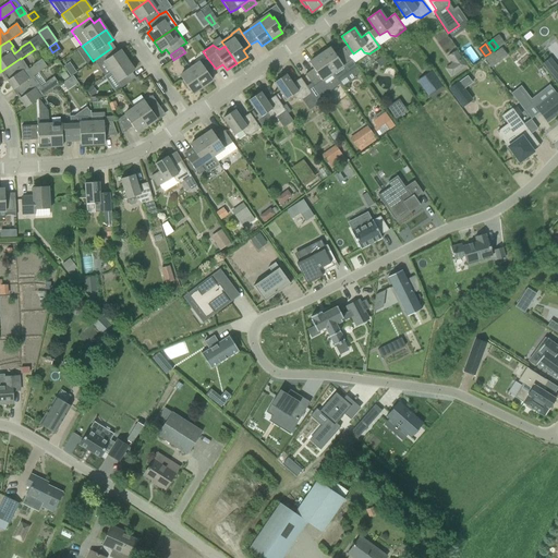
[(100,56),(111,72),(126,60),(121,51),(121,50),(116,53),(111,48),(100,56)]
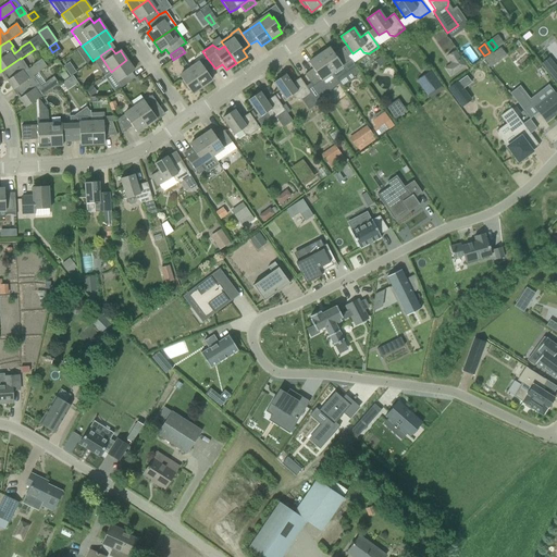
[(348,57),(343,49),(334,54),(331,48),(320,56),(332,73),(336,79),(338,82),(357,69),(354,64),(348,57)]
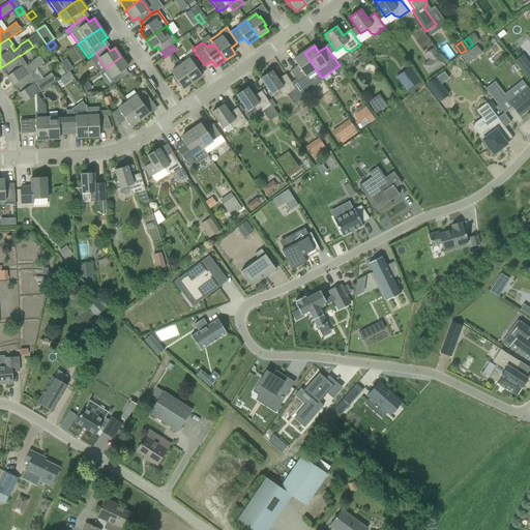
[(444,63),(434,49),(424,54),(435,68),(444,63)]
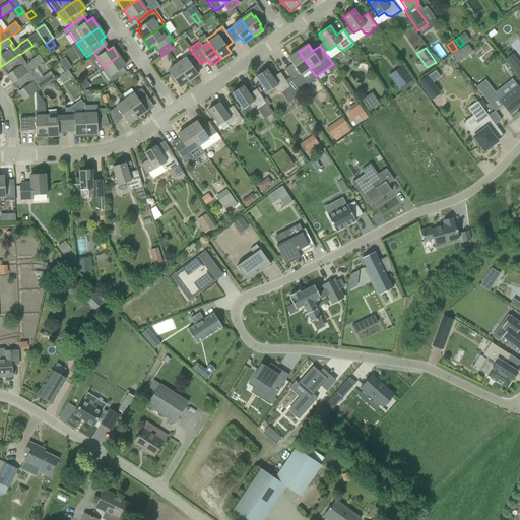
[(48,49),(43,53),(46,58),(51,54),(48,49)]
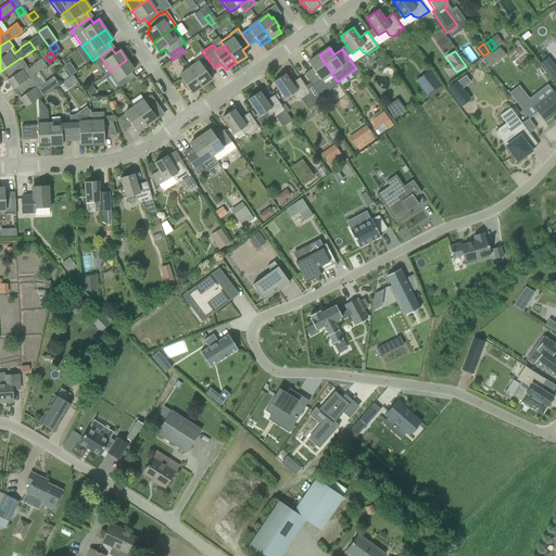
[(497,62),(492,53),(483,60),(490,68),(497,62)]
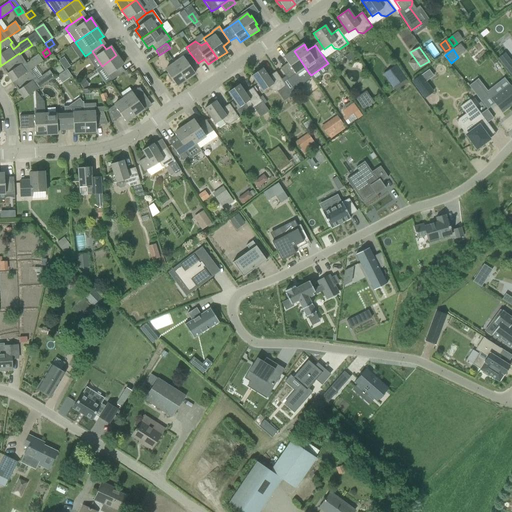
[(305,67),(294,51),(284,58),(288,63),(280,69),(288,80),(305,67)]
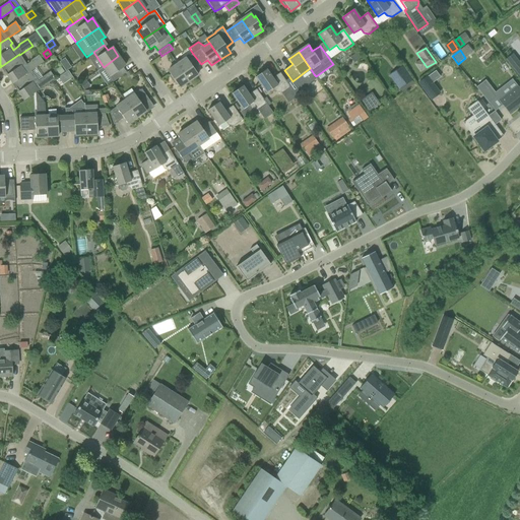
[(352,56),(356,61),(362,57),(358,52),(352,56)]
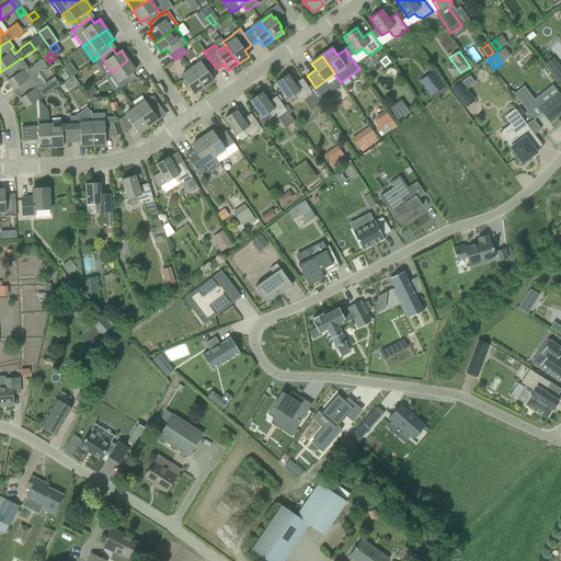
[(25,65),(21,59),(21,58),(0,72),(6,79),(7,79),(14,90),(13,90),(13,91),(34,77),(47,67),(42,59),(33,66),(33,67),(26,71),(23,67),(25,65)]
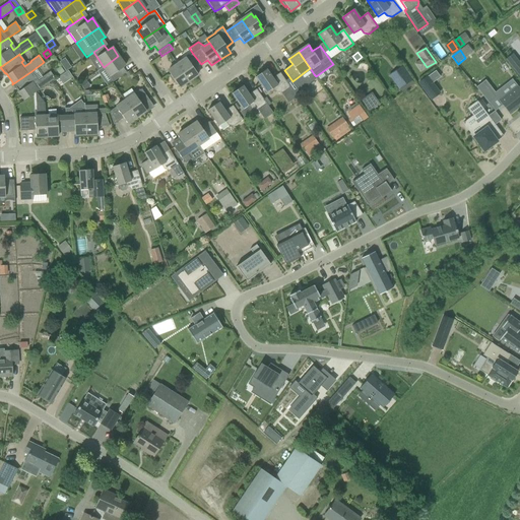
[(177,65),(189,81),(198,75),(194,69),(201,64),(193,54),(177,65)]
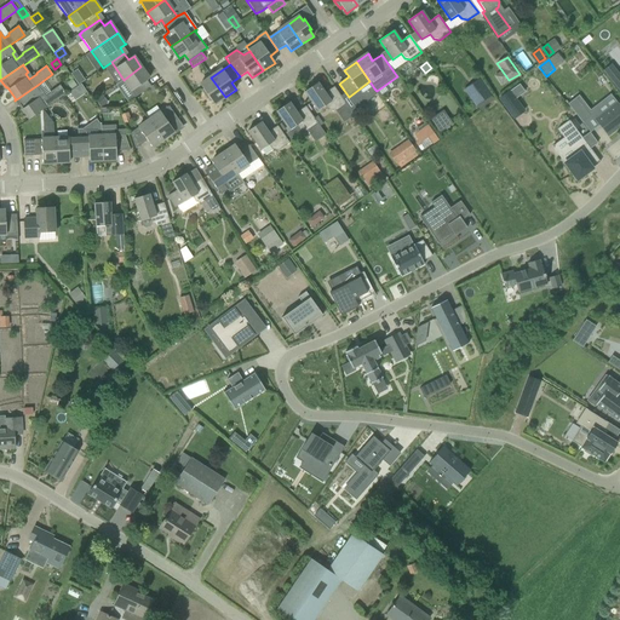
[(136,97),(148,89),(144,82),(149,79),(141,67),(124,80),(136,97)]
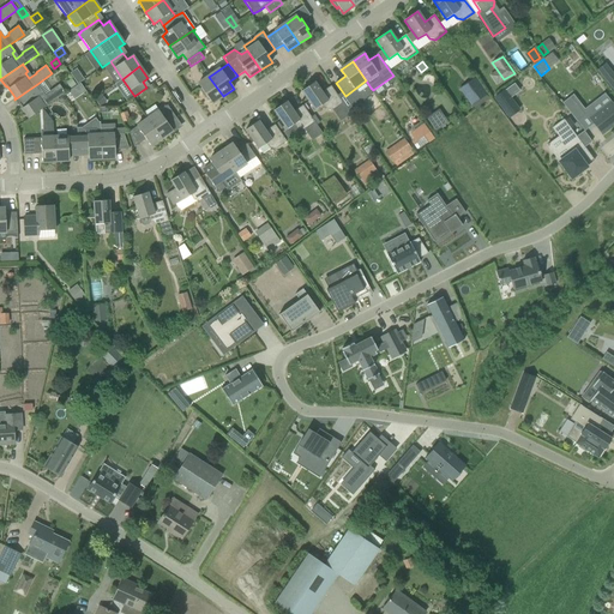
[(209,77),(198,84),(202,89),(199,89),(205,100),(206,98),(208,97),(211,103),(223,96),(209,77)]
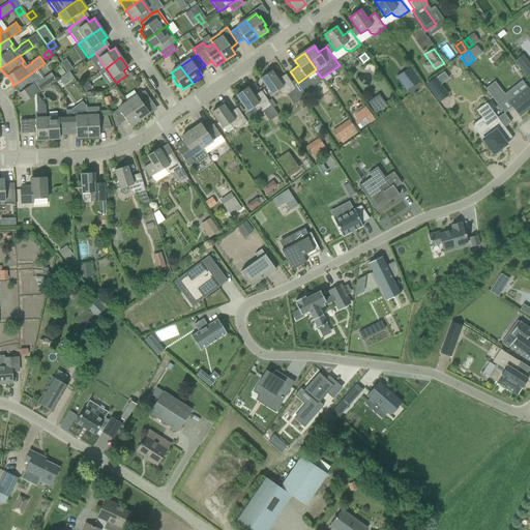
[(407,92),(421,82),(411,67),(396,77),(407,92)]
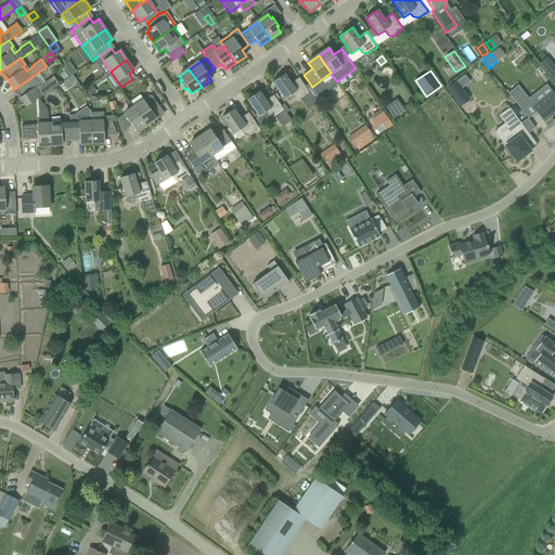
[(295,99),(300,100),(307,111),(317,104),(299,78),(291,84),(284,75),(272,82),(284,100),(292,94),(295,99)]
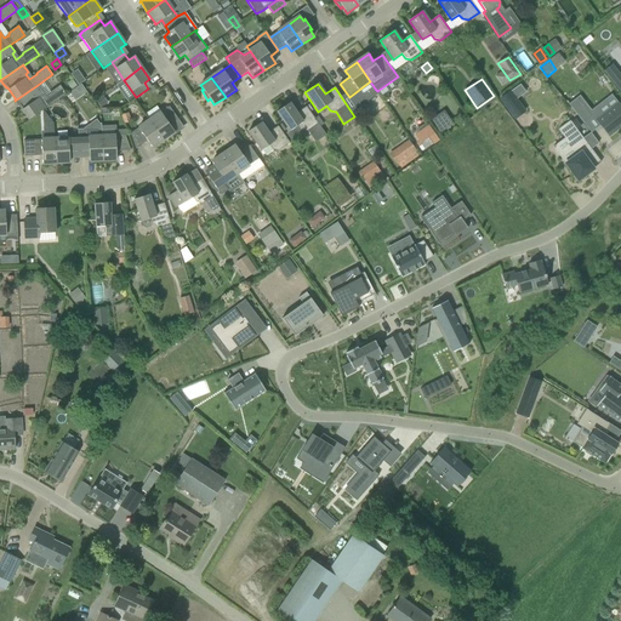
[(41,91),(38,85),(15,101),(20,108),(21,107),(29,120),(66,95),(60,86),(50,92),(50,95),(44,98),(40,93),(41,91)]
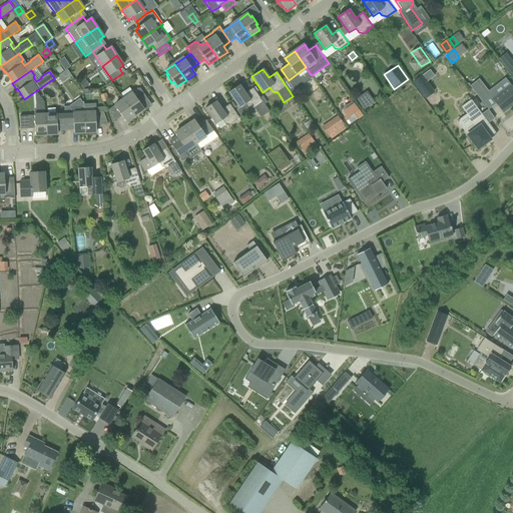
[(426,82),(422,76),(414,82),(426,98),(434,92),(426,82)]
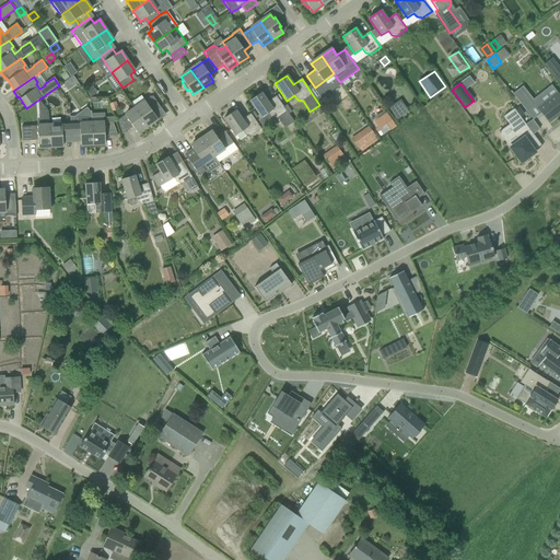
[(513,94),(526,112),(534,105),(522,90),(514,95),(513,94)]
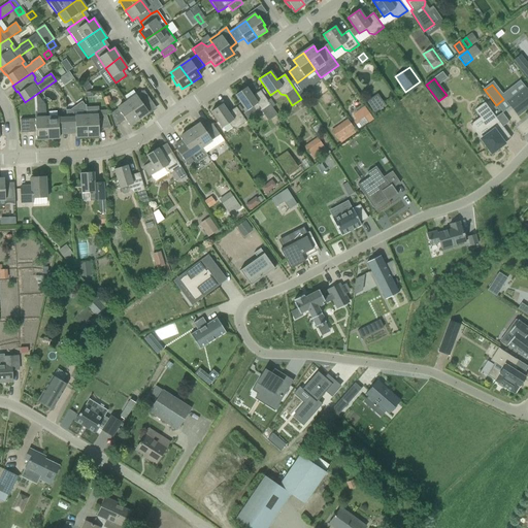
[(506,102),(518,117),(527,107),(527,91),(525,87),(506,102)]
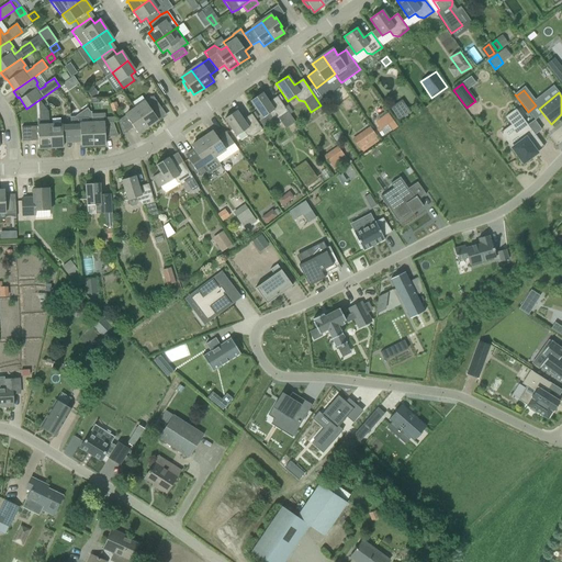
[(295,123),(288,112),(277,97),(269,102),(262,93),(250,101),(262,119),(269,114),(272,117),(278,119),(285,130),(295,123)]
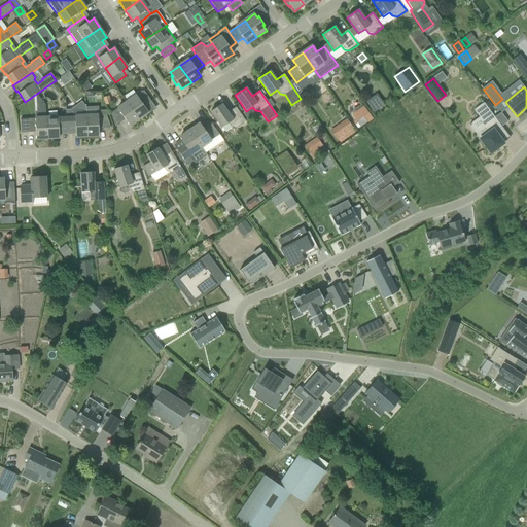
[(127,102),(139,119),(148,112),(144,107),(151,102),(144,91),(127,102)]
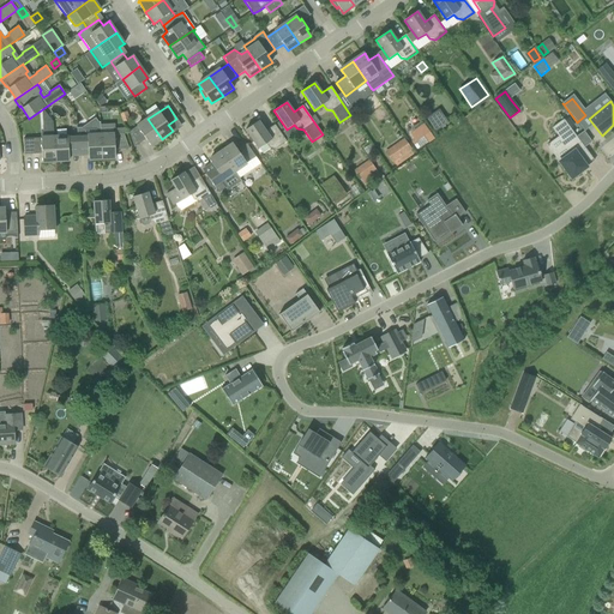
[(77,128),(78,137),(78,152),(88,151),(89,160),(102,158),(101,136),(100,125),(100,122),(98,122),(96,119),(82,128),(77,128)]
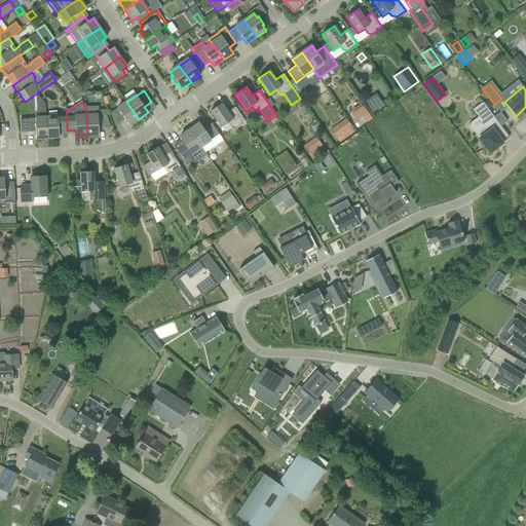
[(111,113),(115,126),(125,119),(128,125),(139,119),(126,102),(111,113)]
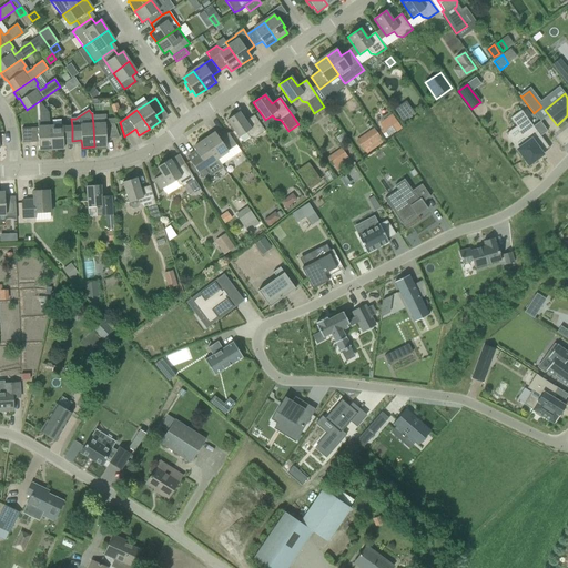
[(407,110),(398,115),(403,122),(407,119),(412,115),(407,110)]
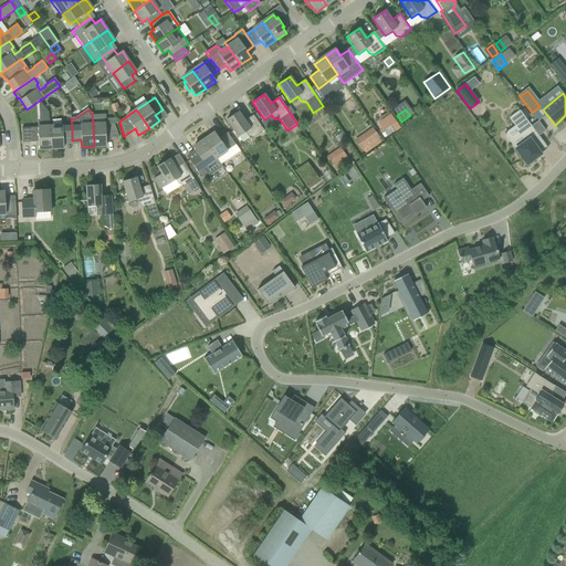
[(520,111),(509,118),(521,134),(510,143),(526,165),(541,155),(533,144),(540,138),(520,111)]
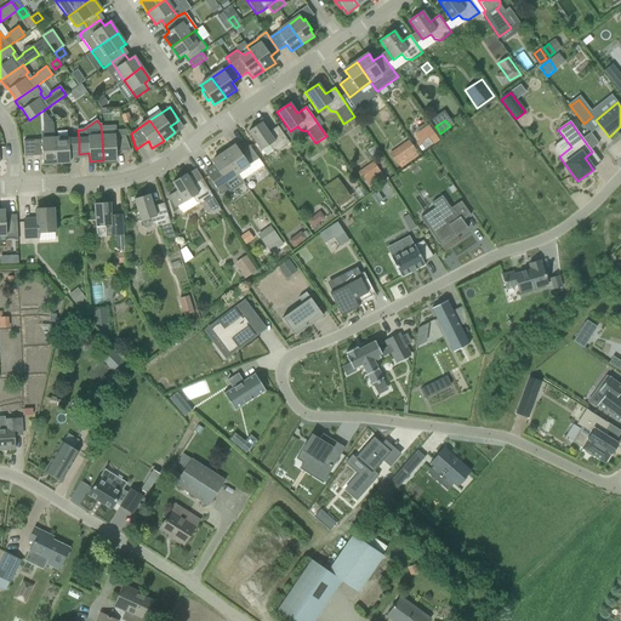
[(268,132),(262,123),(249,131),(262,151),(269,146),(273,151),(279,152),(290,143),(278,126),(268,132)]
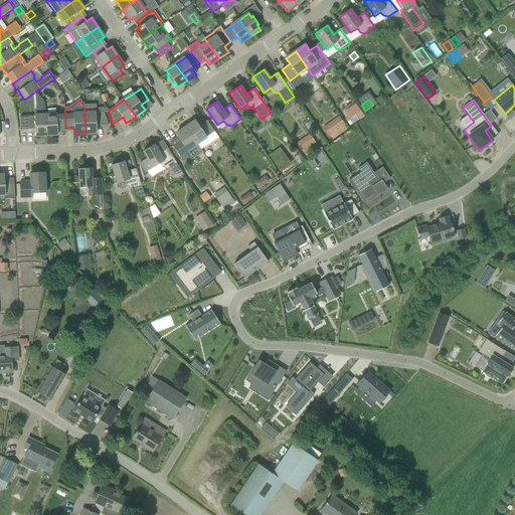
[(84,114),(86,133),(97,133),(97,126),(109,125),(104,113),(97,113),(96,105),(83,105),(84,114)]
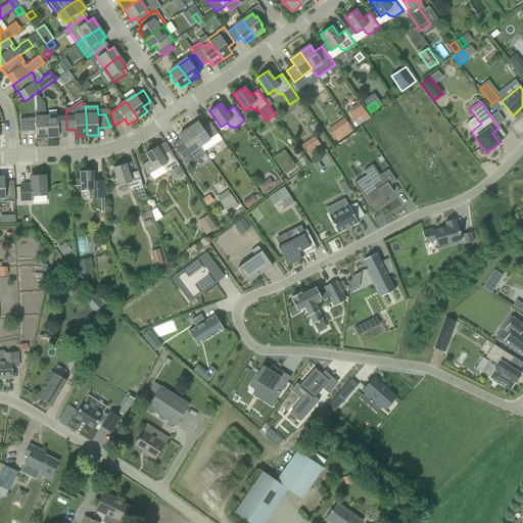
[(361,106),(349,114),(353,121),(361,116),(365,122),(370,119),(361,106)]
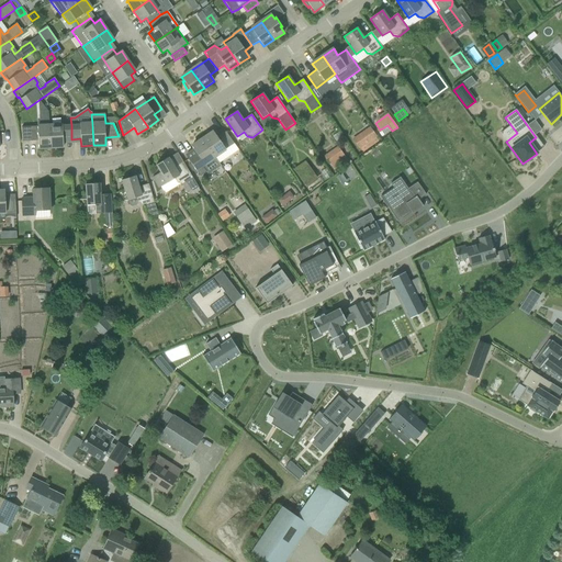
[(71,139),(71,125),(49,126),(51,147),(64,147),(63,139),(71,139)]
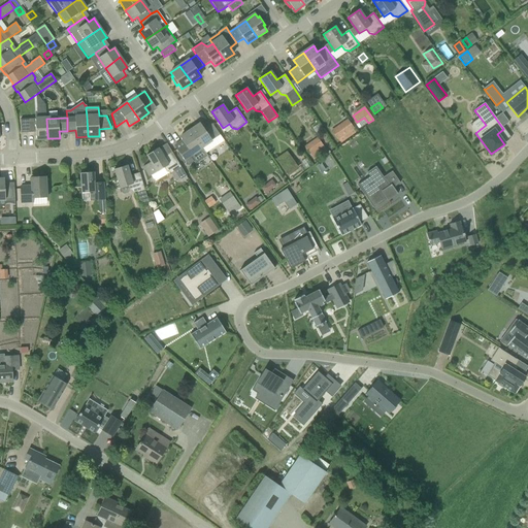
[(46,119),(27,120),(27,133),(36,132),(36,139),(47,138),(46,119)]
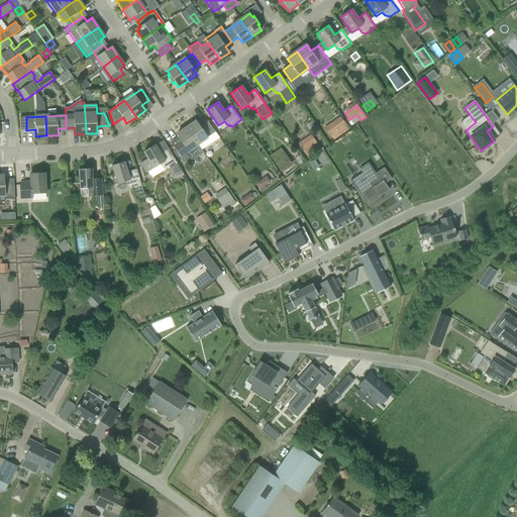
[(337,132),(345,126),(346,126),(340,116),(324,128),(330,137),(337,132)]
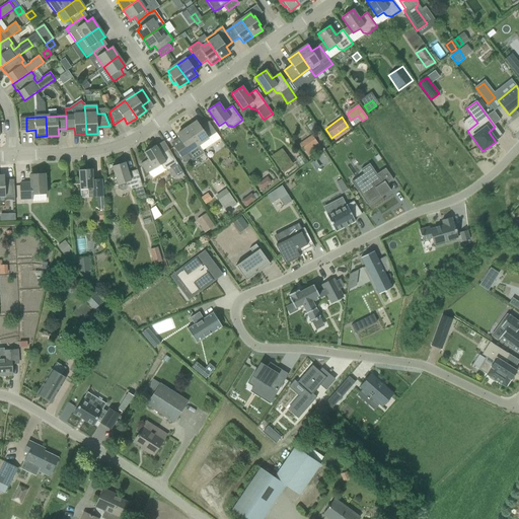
[(187,129),(199,145),(216,133),(209,122),(201,128),(197,122),(187,129)]
